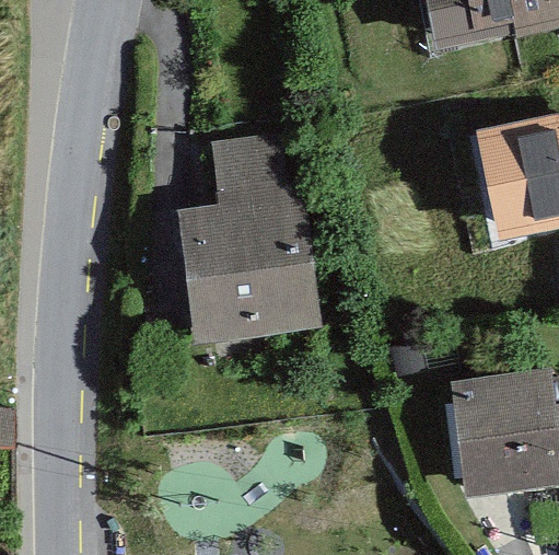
[(558,21),(558,0),(423,0),(433,47),(558,21)]
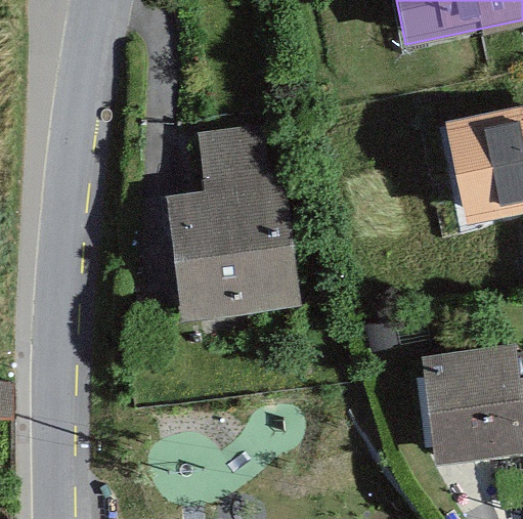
[(522,104),(445,121),(467,222),(522,210),(522,104)]
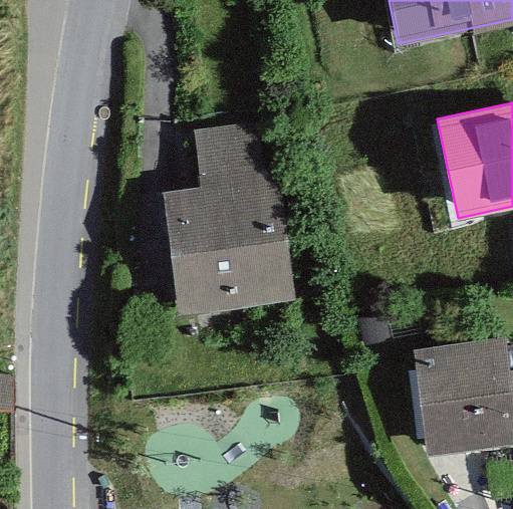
[(255,120),(195,129),(204,192),(163,198),(179,315),(295,298),(276,166),(262,168),(255,120)]
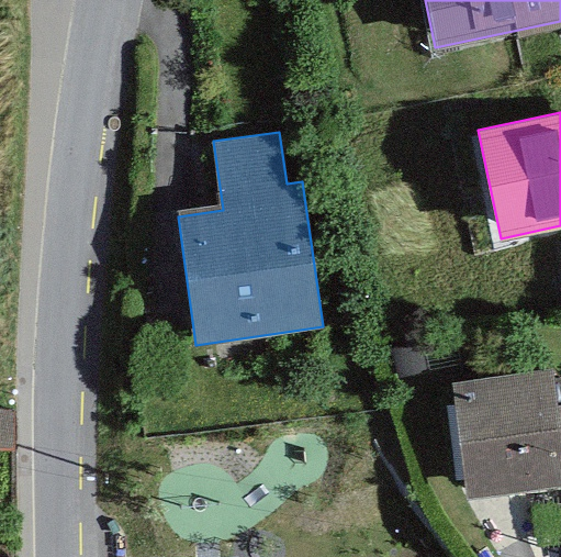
[(560,444),(551,368),(451,382),(467,500),(560,487),(560,444)]
